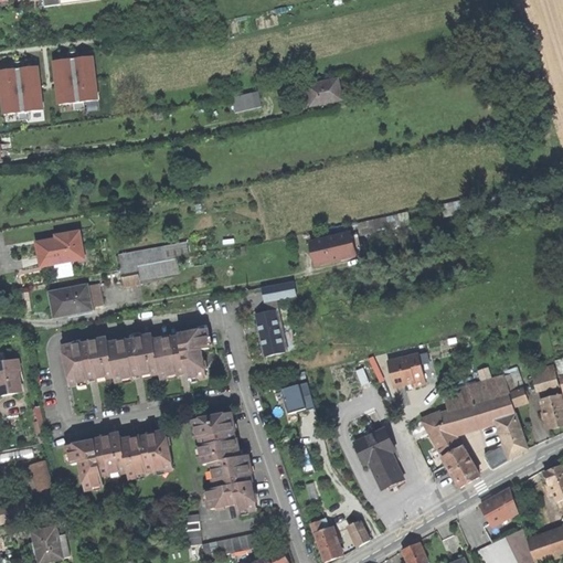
[(55,83),(57,103),(72,102),(83,99),(96,98),(91,55),(77,56),(66,59),(52,60),(55,83)]
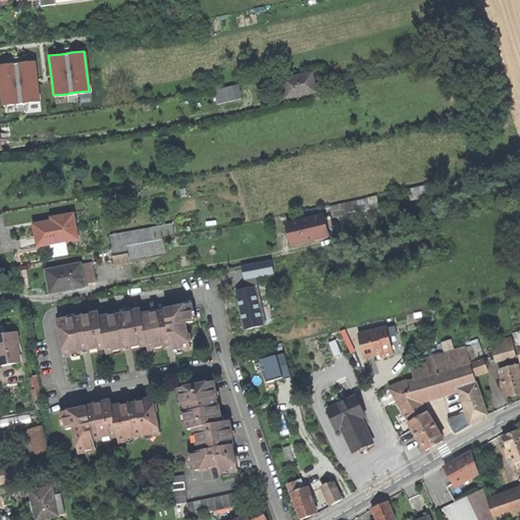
[(10,63),(0,64),(0,85),(2,105),(15,103),(26,102),(38,101),(36,80),(34,60),(20,62),(10,63)]
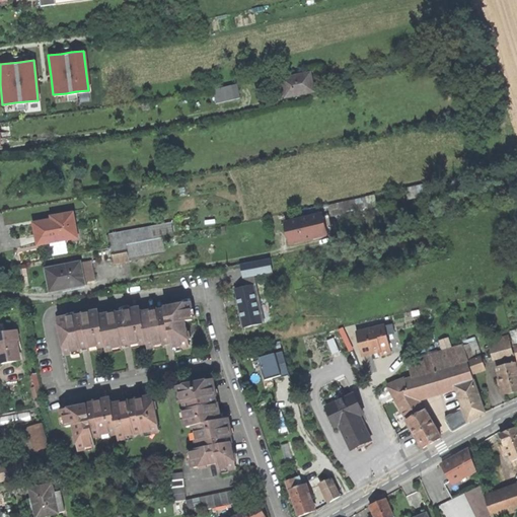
[(301,92),(312,89),(308,72),(280,78),(284,95),(294,93),(293,90),(300,88),(301,92)]
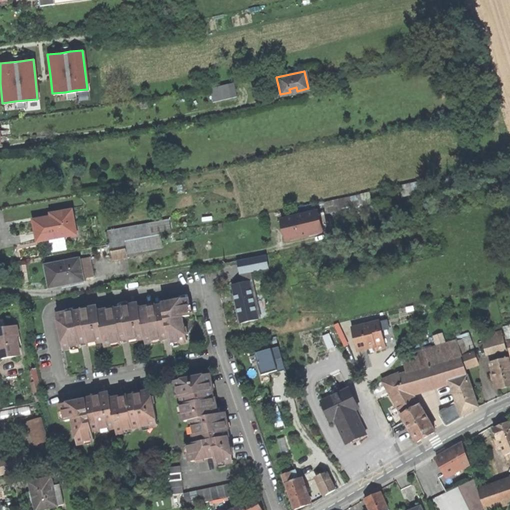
[(211,100),(235,95),(232,82),(208,87),(211,100)]
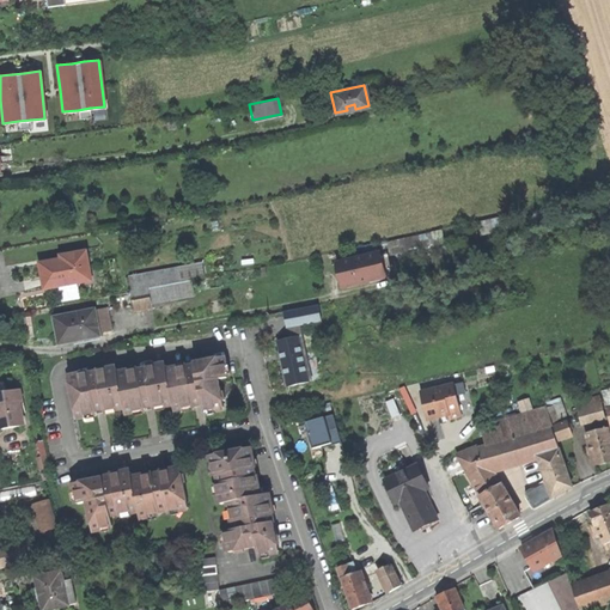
[(481,237),(504,231),(501,217),(477,221),(481,237)]
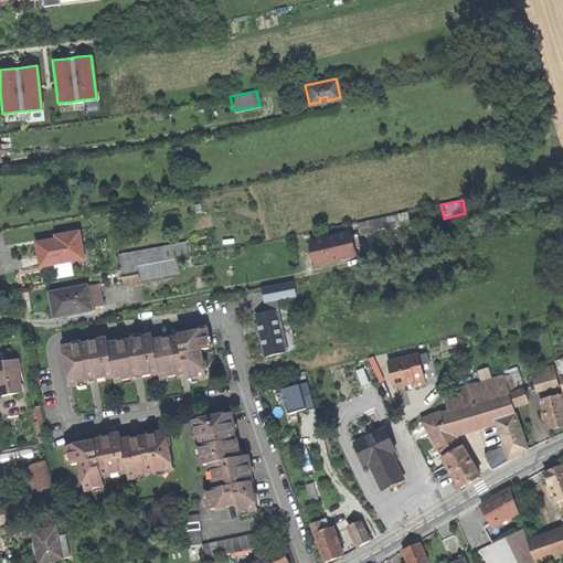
[(72,259),(82,257),(77,231),(54,235),(54,238),(44,241),(35,242),(39,265),(55,263),(72,259)]
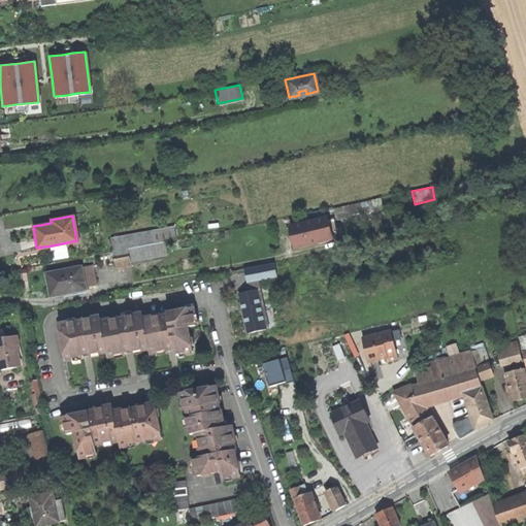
[(325,217),(289,225),(291,235),(292,234),(293,240),(295,247),(330,238),(325,217)]
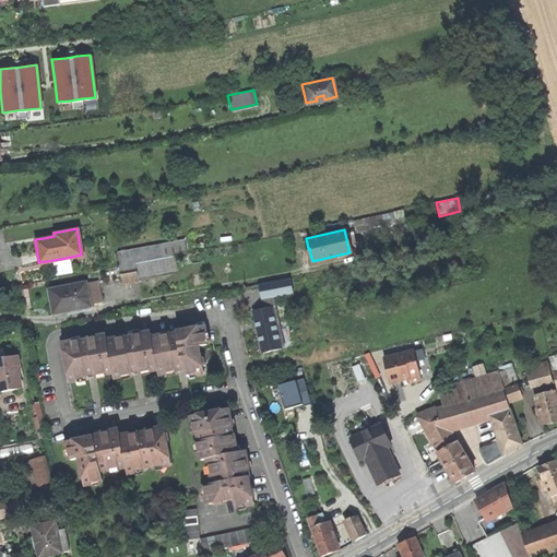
[(116,251),(118,264),(184,252),(181,239),(116,251)]
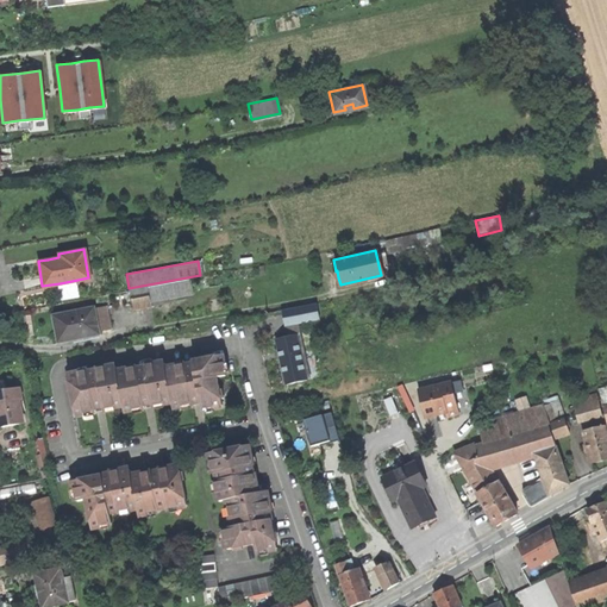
[(183,282),(146,289),(148,299),(185,292),(183,282)]
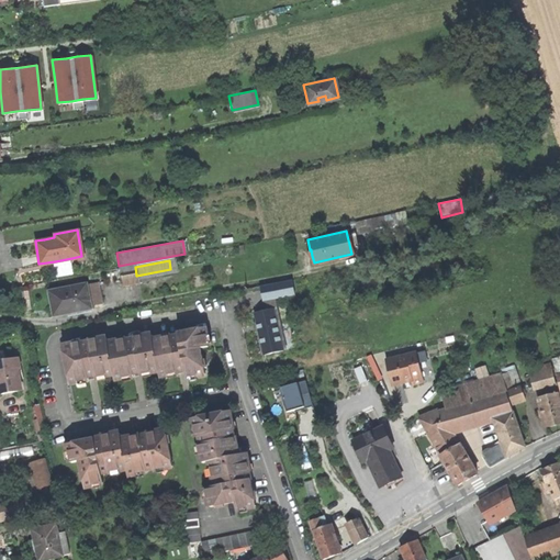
[(132,278),(136,277),(136,276),(135,267),(119,270),(122,284),(133,282),(132,278)]
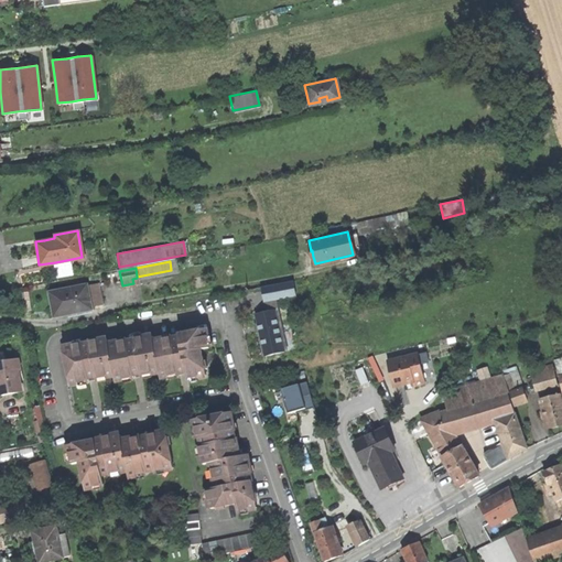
[(291,279),(260,287),(262,300),(294,293),(291,279)]
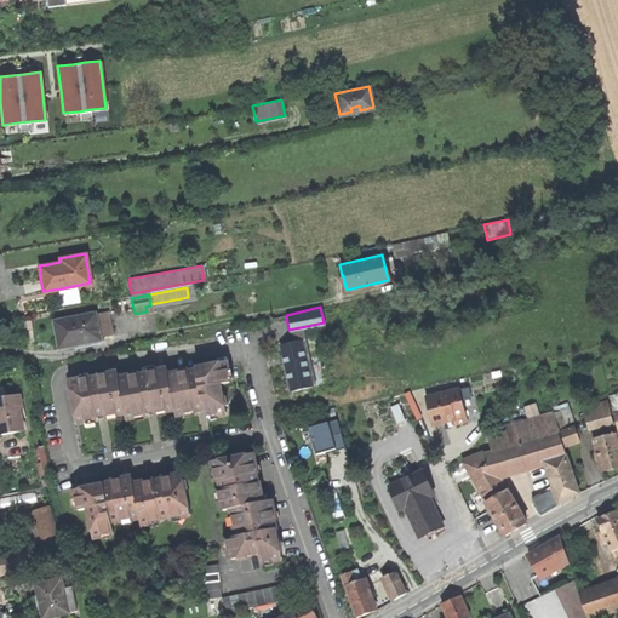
[(107,310),(95,313),(98,336),(110,333),(107,310)]
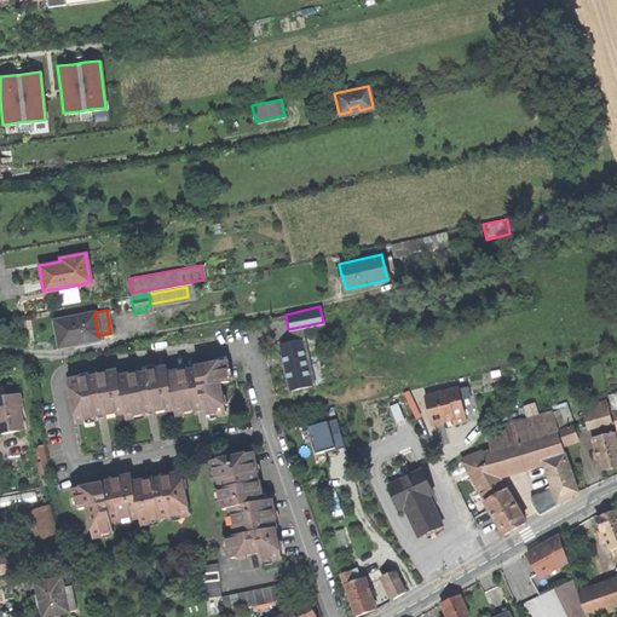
[(98,335),(94,312),(53,321),(58,346),(75,342),(79,341),(99,338),(98,335)]
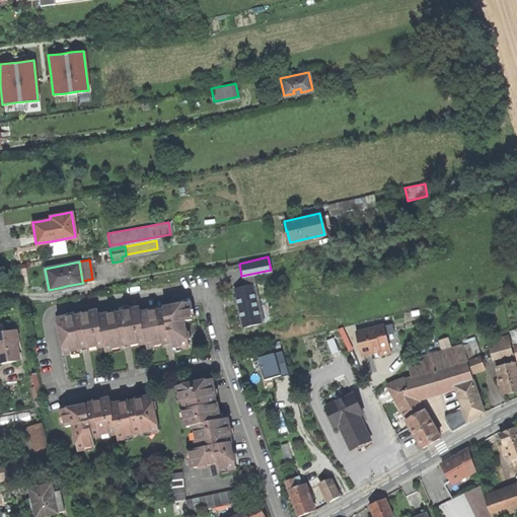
[(254,283),(233,288),(235,296),(237,304),(242,326),(264,321),(254,283)]
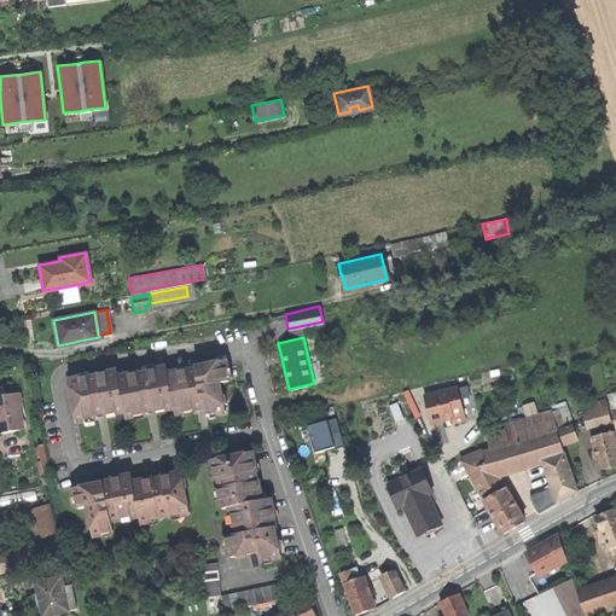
[(178,371),(167,373),(173,406),(174,411),(182,410),(191,408),(193,407),(192,401),(202,400),(203,407),(204,413),(207,413),(215,411),(224,410),(222,402),(221,395),(219,381),(226,379),(226,377),(224,368),(222,360),(193,365),(195,370),(186,372),(186,370),(178,371)]
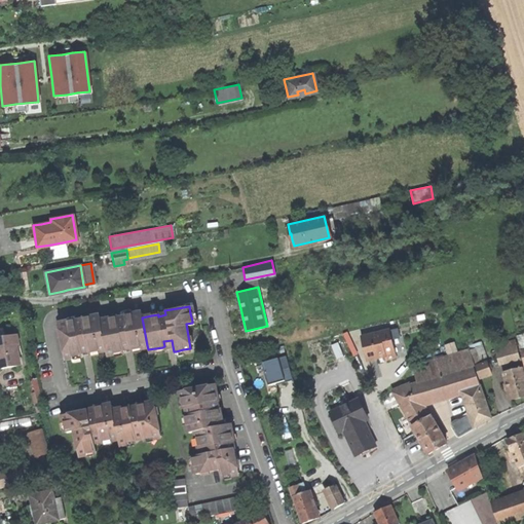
[(147,345),(142,317),(141,313),(123,316),(123,317),(116,319),(116,317),(109,319),(100,321),(105,348),(106,352),(114,351),(120,350),(122,349),(121,344),(128,343),(129,348),(133,348),(140,346),(147,345)]
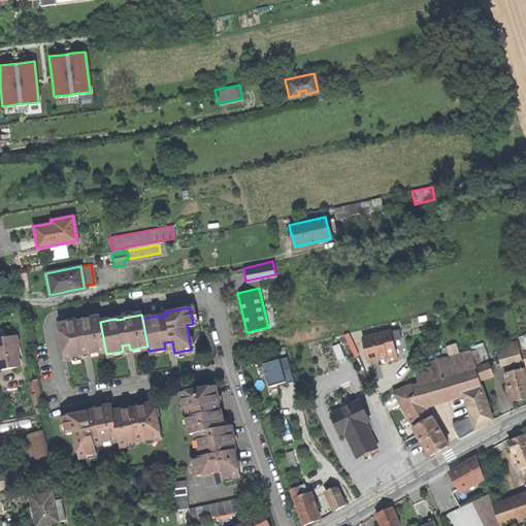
[(98,351),(105,350),(100,322),(99,317),(81,320),(83,322),(74,323),(74,322),(68,323),(58,325),(64,357),(72,356),(78,355),(81,354),(80,349),(87,348),(88,353),(91,352),(98,351)]
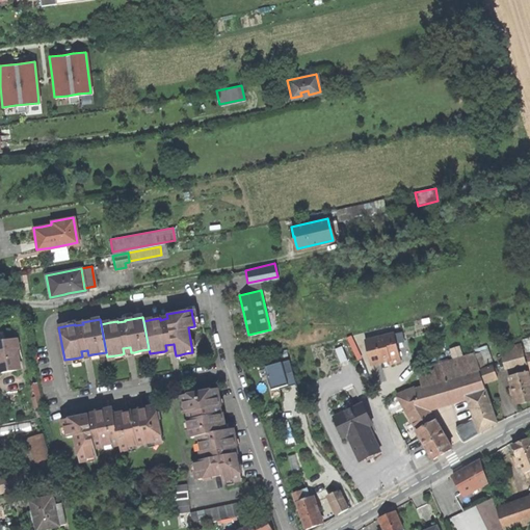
[(395,342),(393,332),(364,339),(370,363),(380,361),(380,358),(383,356),(387,356),(389,362),(399,359),(395,342)]
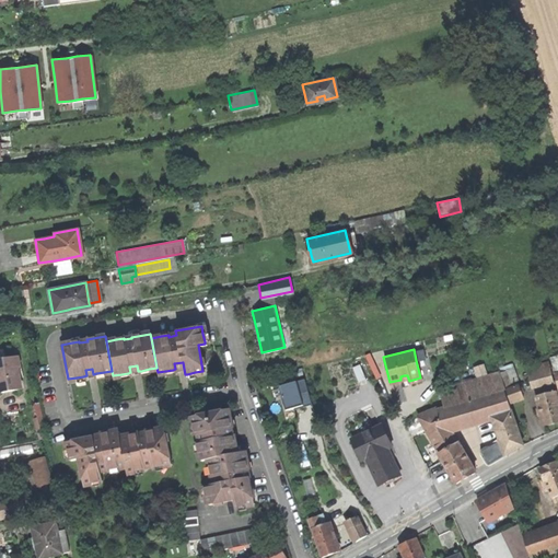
[(374,379),(380,376),(368,351),(363,353),(374,379)]
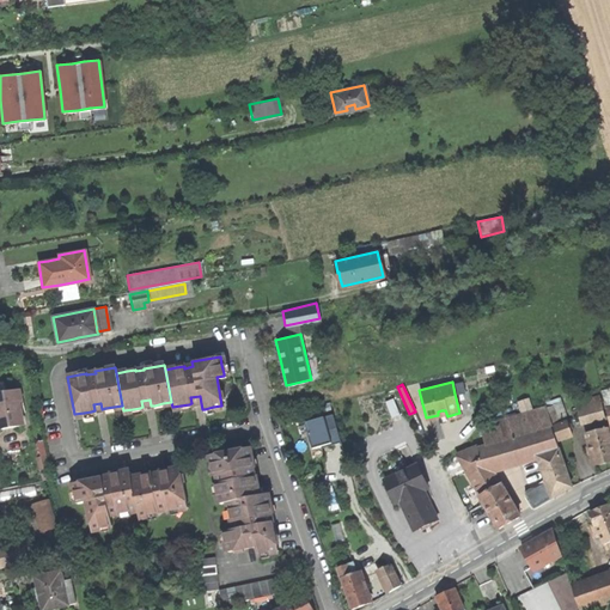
[(0,427),(10,425),(20,424),(17,402),(19,402),(17,388),(1,390),(0,390),(0,427)]
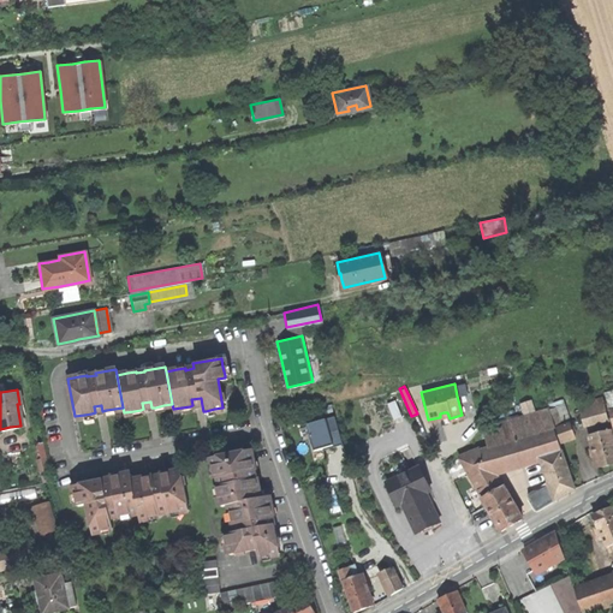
[(612,390),(602,392),(606,403),(612,400),(612,390)]
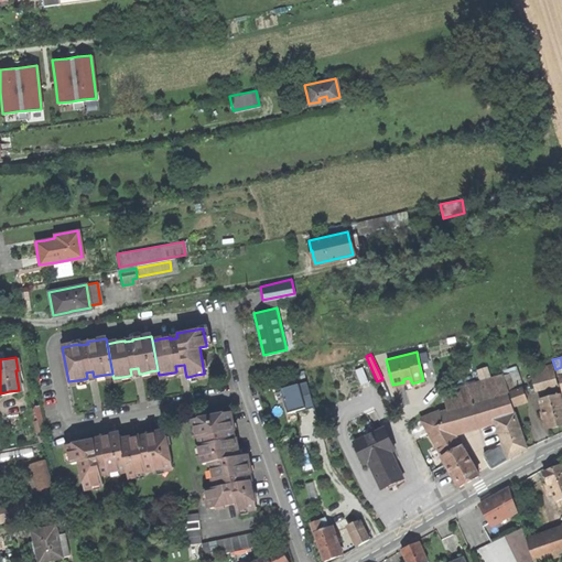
[(528,369),(533,388),(555,381),(551,364),(528,369)]
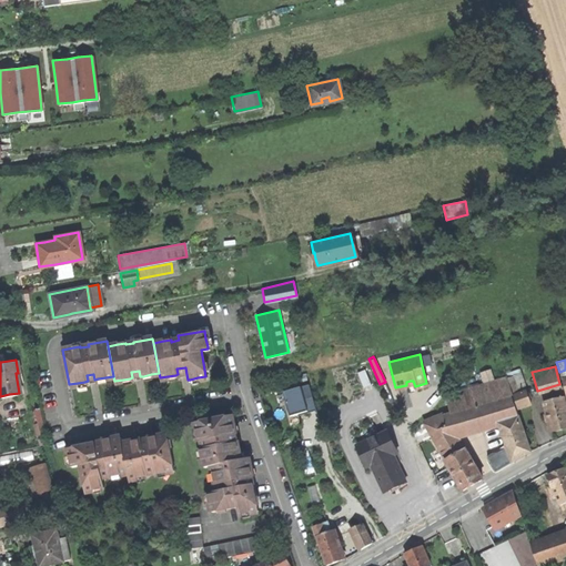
[(182,375),(187,374),(185,367),(177,369),(178,374),(179,376),(182,375)]
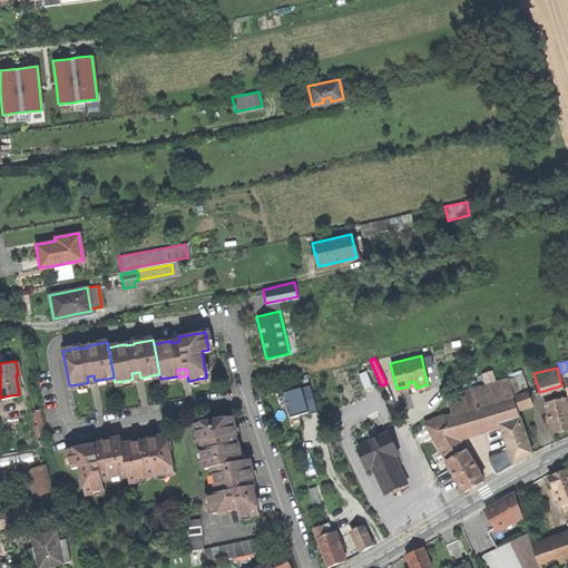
[(363,387),(371,383),(365,369),(358,372),(363,387)]
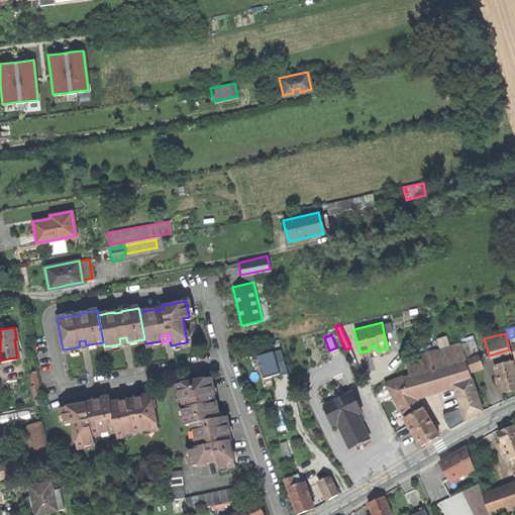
[(459,342),(465,357),(478,353),(474,338),(467,340),(459,342)]
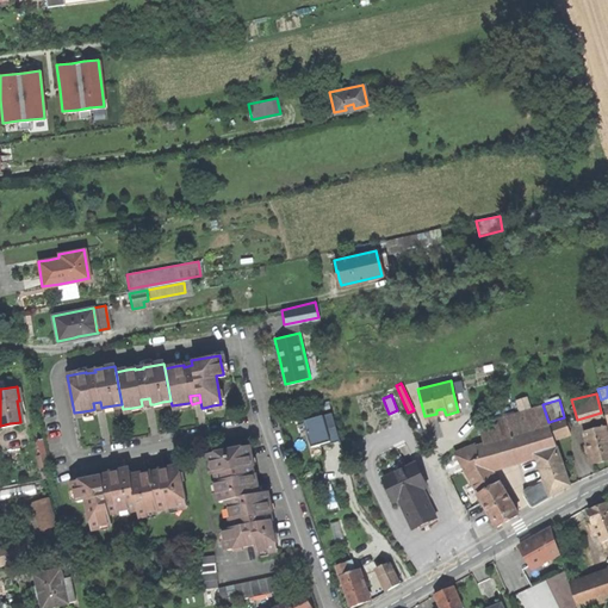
[(103,409),(101,408),(100,402),(93,403),(94,409),(94,411),(99,410),(103,409)]
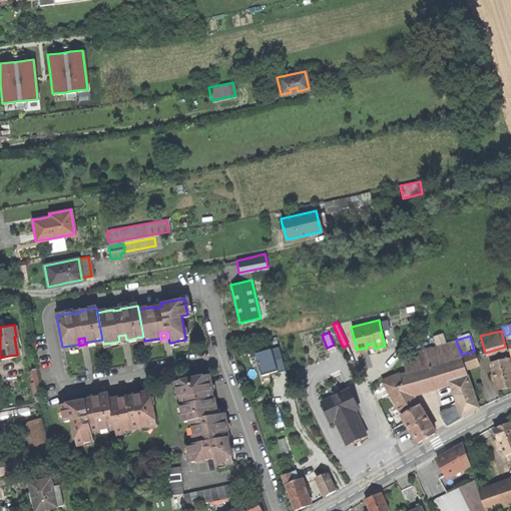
[(460,356),(461,355),(456,340),(400,356),(405,372),(399,374),(398,373),(381,379),(416,441),(434,431),(412,392),(449,381),(467,375),(460,356)]
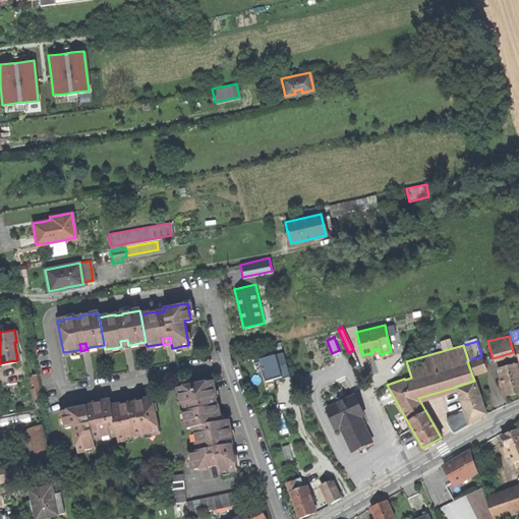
[(281,351),(257,358),(265,381),(272,379),(280,376),(280,378),(288,376),(281,351)]
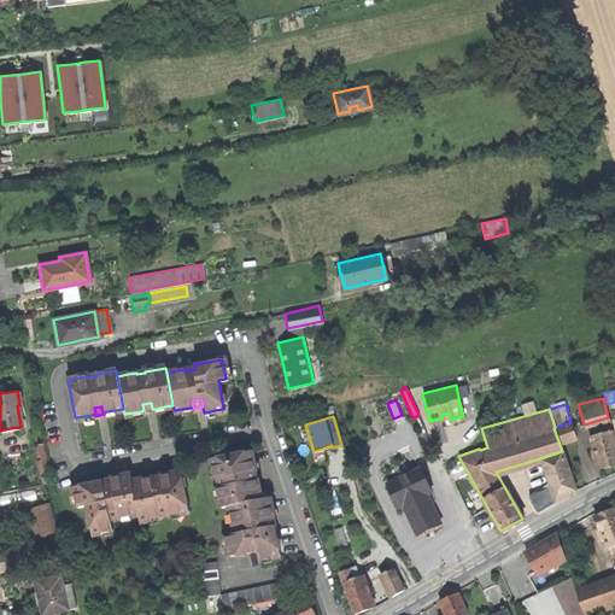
[(570,422),(555,427),(560,441),(574,437),(570,422)]
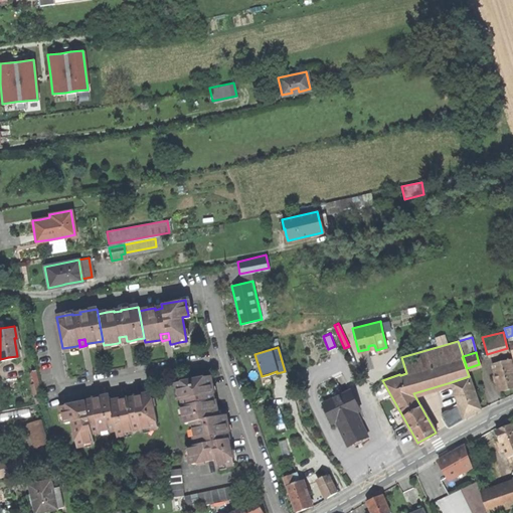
[(506,387),(512,385),(512,371),(510,358),(491,362),(498,389),(506,387)]
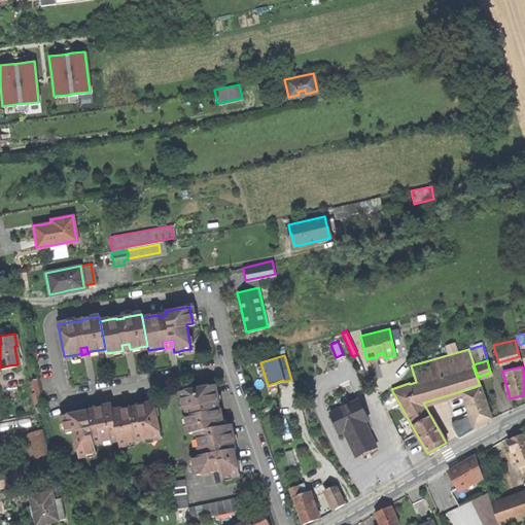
[(221,477),(238,473),(233,448),(228,450),(225,443),(232,441),(232,438),(229,424),(221,426),(217,409),(212,410),(210,403),(216,401),(214,395),(212,384),(180,391),(184,408),(186,408),(188,415),(185,415),(188,432),(196,430),(200,448),(201,448),(202,455),(193,456),(196,474),(219,468),(221,477)]
